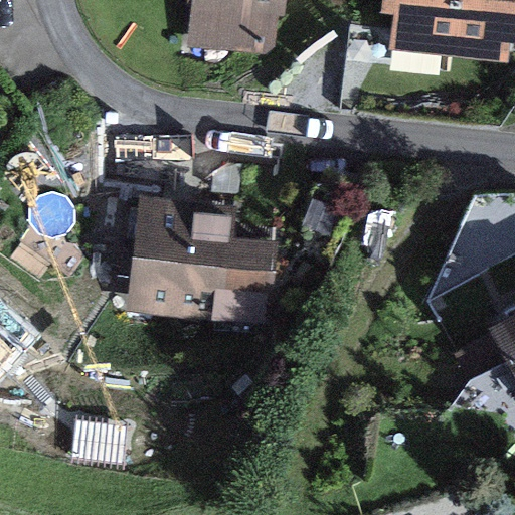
[(287,0),(191,0),(188,46),(269,54),(277,49),(280,19),(286,20),(287,0)]
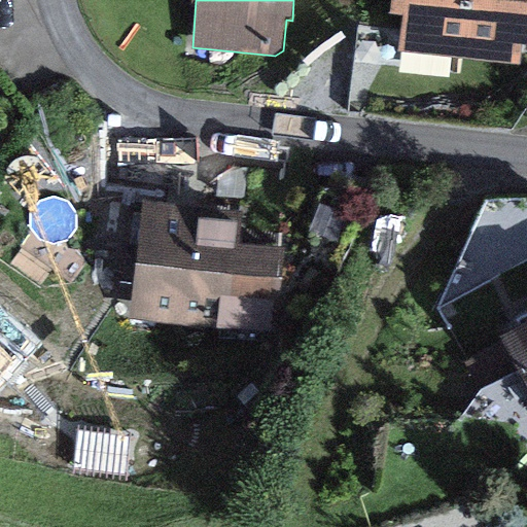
[(526,0),(391,0),(389,16),(403,18),(402,30),(399,50),(464,59),(520,66),(522,46),(526,46),(526,0)]
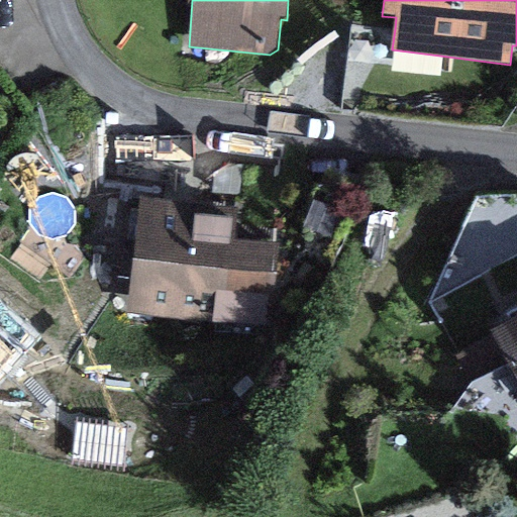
[(242,204),(140,196),(130,314),(217,321),(216,334),(274,339),(283,241),(239,237),(242,204)]
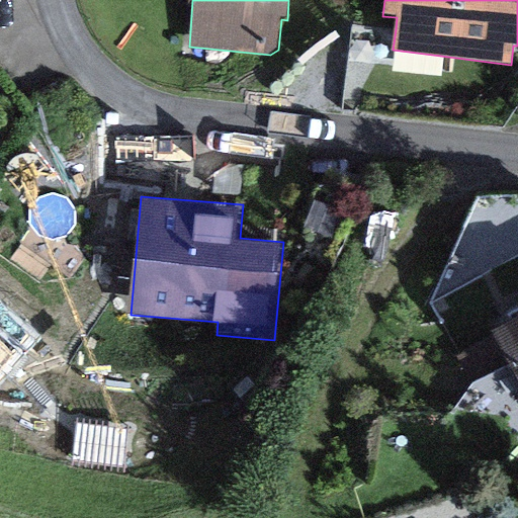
[(517,318),(490,334),(492,337),(510,366),(517,379),(517,318)]
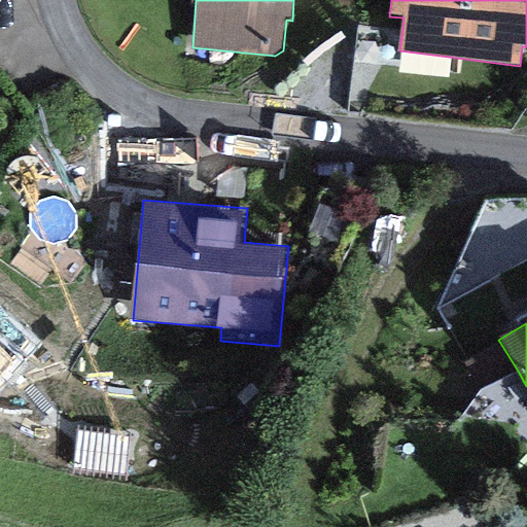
[(470,359),(466,363),(482,393),(519,373),(500,343),(470,359)]
